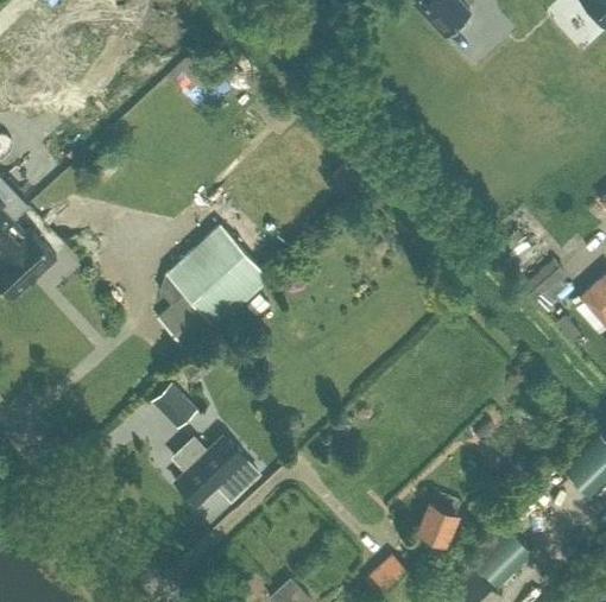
[(471,13),(458,0),(421,0),(416,5),(446,36),(471,13)]
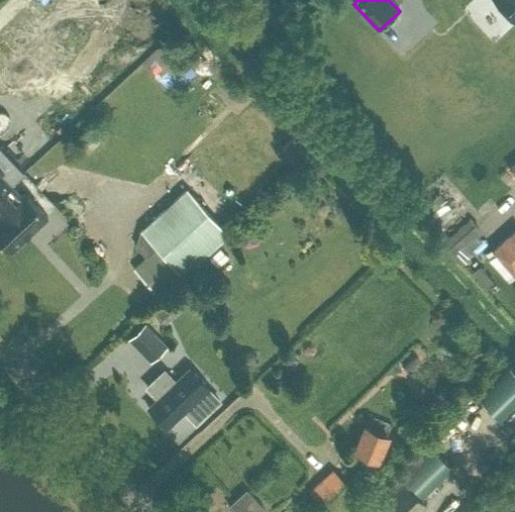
[(514,0),(494,0),(514,21),(514,0)]
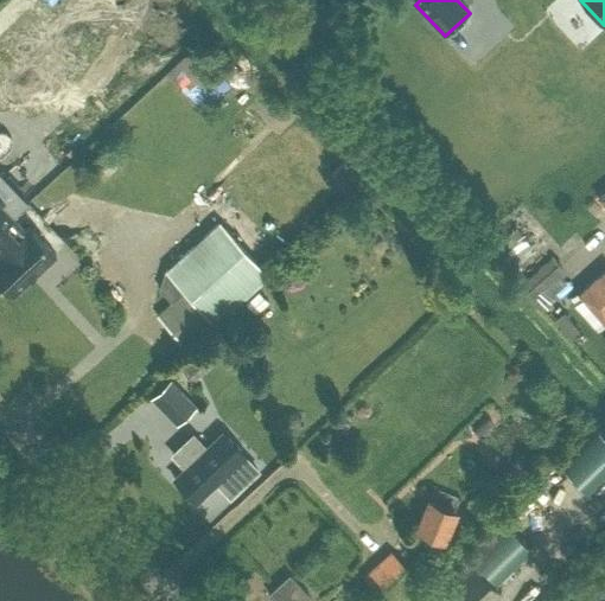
[(0,283),(14,300),(58,260),(31,230),(26,235),(2,209),(6,204),(0,197),(0,259),(0,283)]
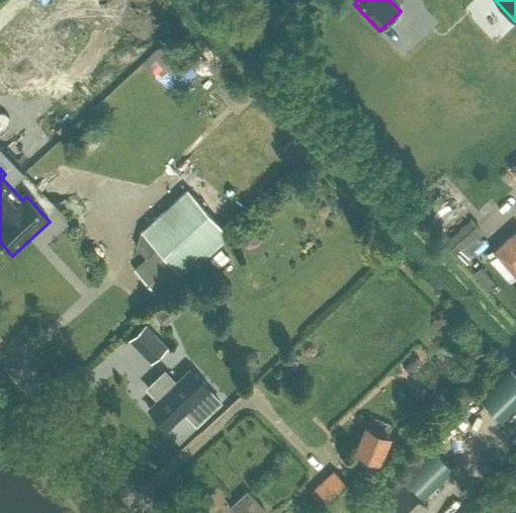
[(186,191),(141,234),(136,249),(146,261),(134,272),(158,298),(181,278),(182,279),(228,238),(186,191)]
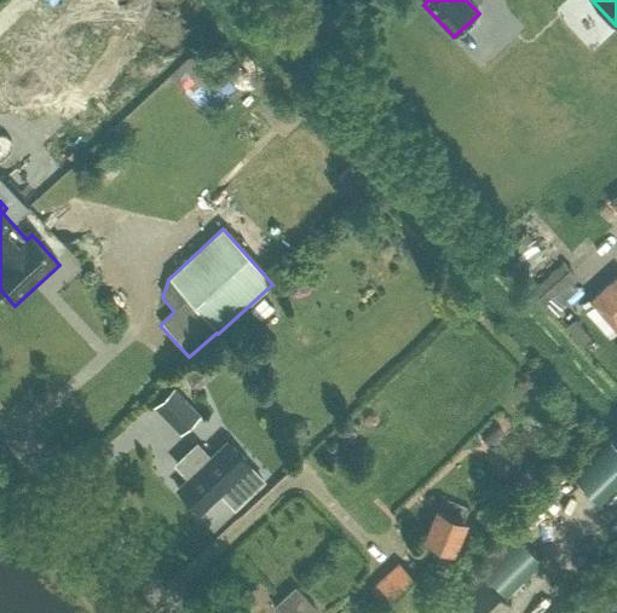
[(532,294),(545,308),(572,284),(578,279),(566,265),(532,294)]
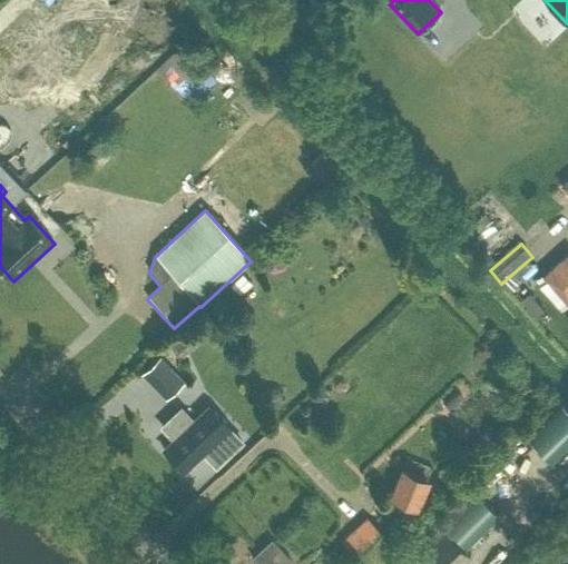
[(567,264),(550,280),(567,300),(567,264)]
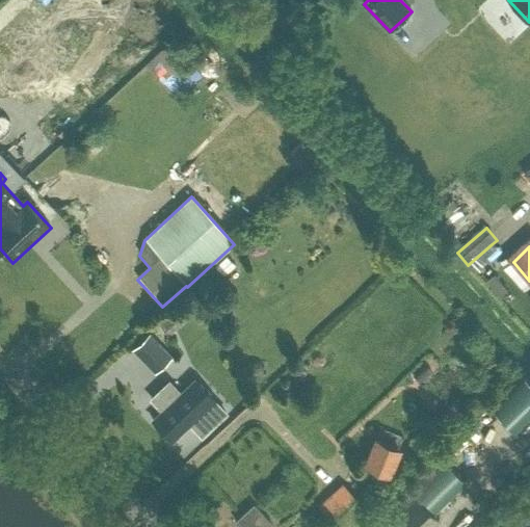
[(228,260),(218,269),(226,278),(236,267),(228,260)]
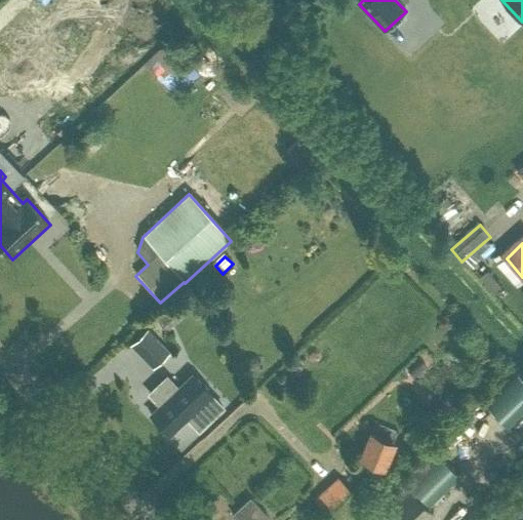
[(172,355),(149,330),(131,348),(154,371),(172,355)]
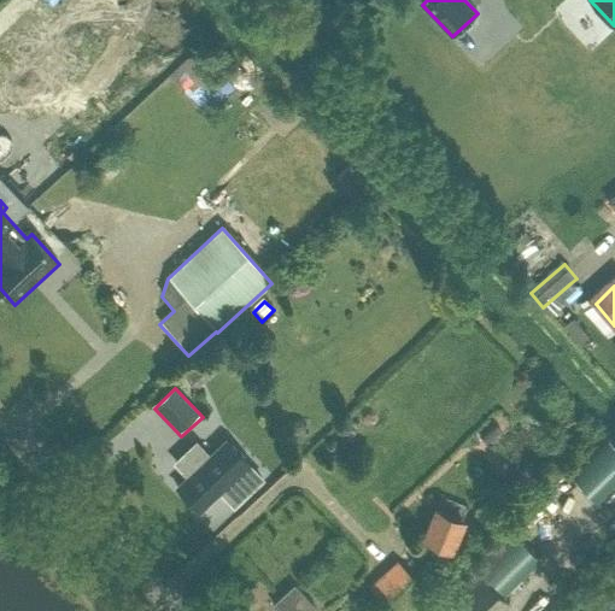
[(614,447),(607,440),(570,476),(598,504),(614,487),(614,447)]
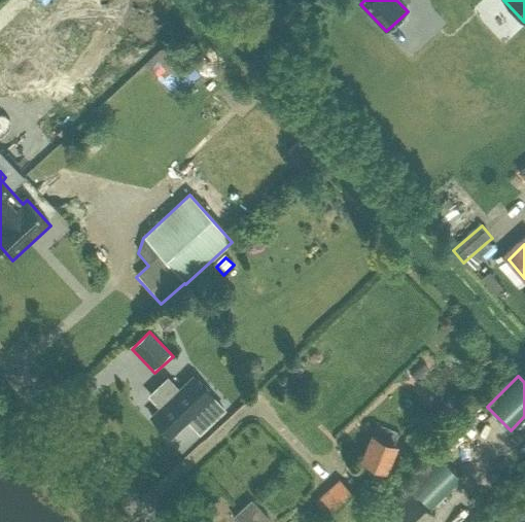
[(164,386),(151,397),(163,410),(152,419),(171,439),(189,421),(201,435),(225,412),(213,398),(214,397),(196,379),(176,397),(164,386)]
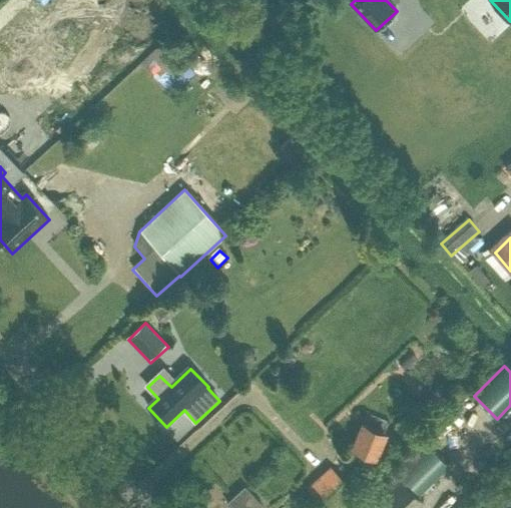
[(363,427),(354,449),(376,459),(386,436),(363,427)]
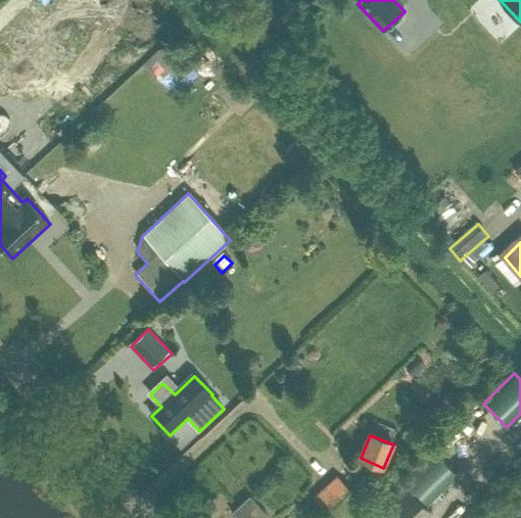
[(403,483),(409,489),(426,507),(459,475),(435,452),(403,483)]
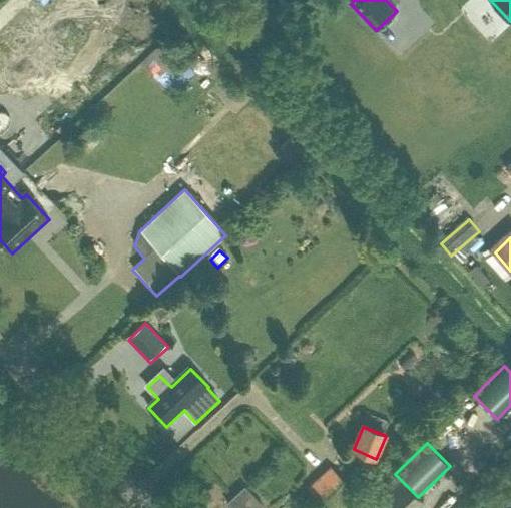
[(357,471),(345,483),(330,467),(307,489),(325,507),(344,507),(370,483),(357,471)]
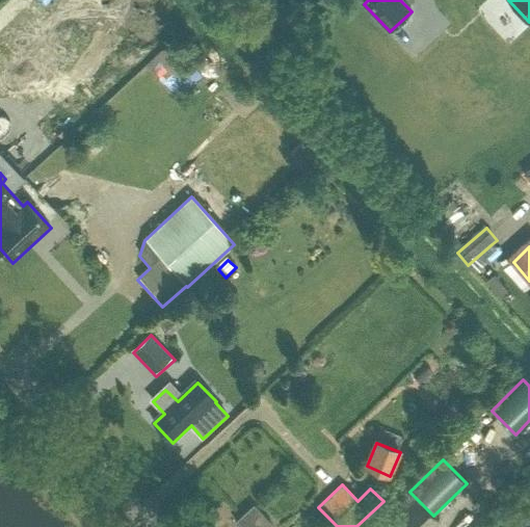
[(436,526),(441,523),(433,516),(416,498),(386,526),(436,526)]
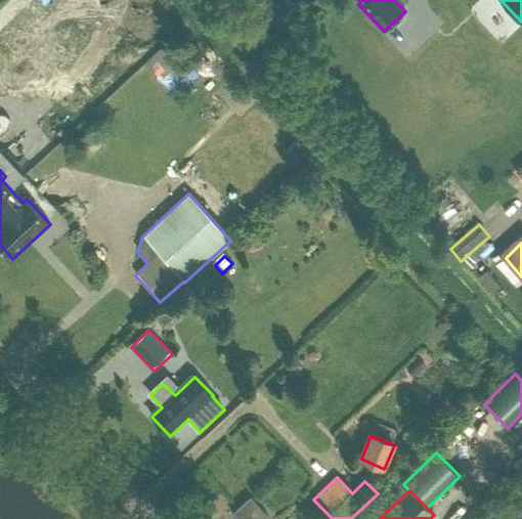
[(232,514),(236,518),(266,518),(267,517),(251,499),(232,514)]
